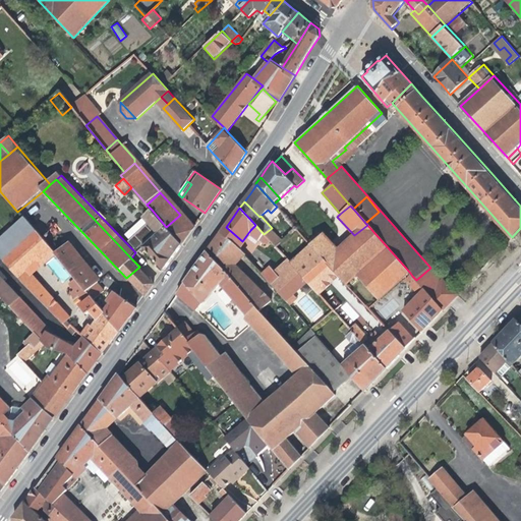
[(145,216),(150,222),(160,233),(143,247),(163,271),(174,255),(182,244),(166,227),(152,210),(145,216)]
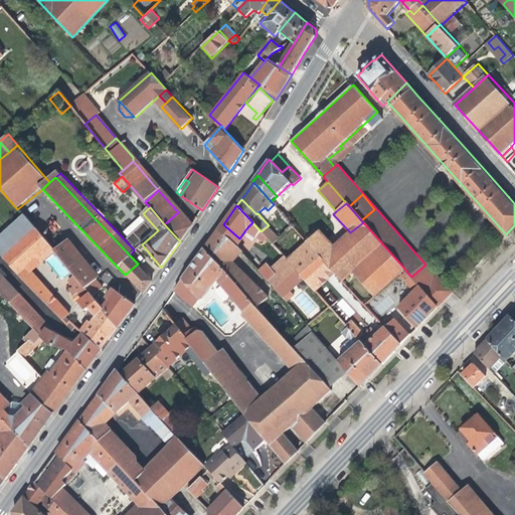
[(190,226),(178,212),(164,224),(180,241),(190,226)]
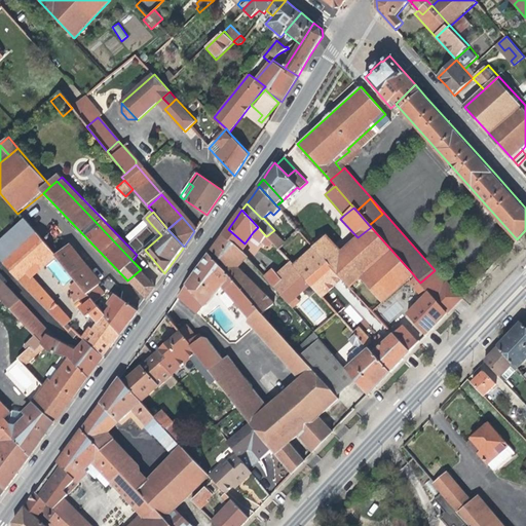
[(51,253),(24,221),(0,243),(0,258),(65,327),(72,321),(34,278),(29,273),(51,253)]
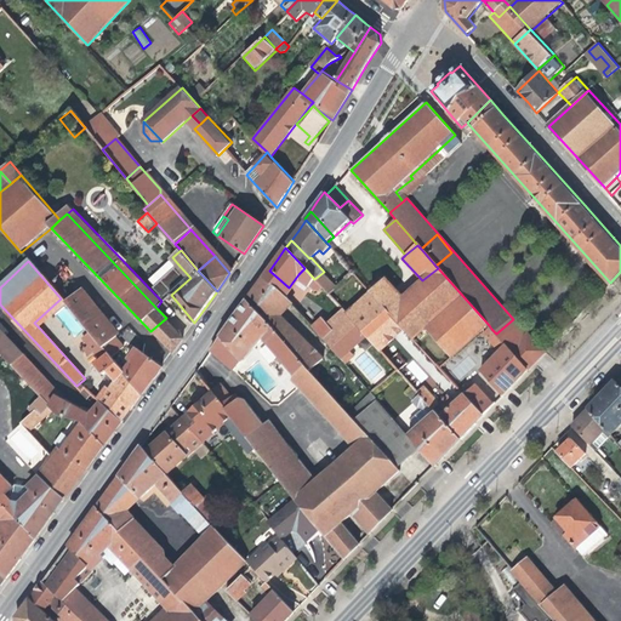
[(191,278),(178,265),(153,286),(165,300),(171,295),(191,278)]
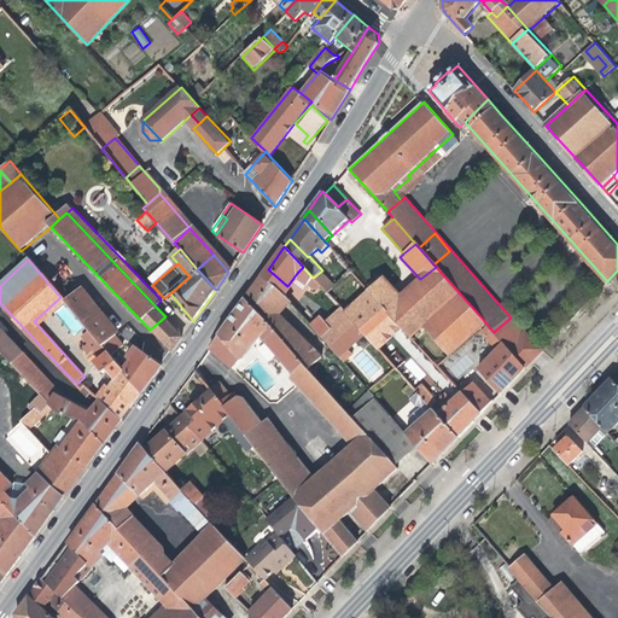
[(313,278),(303,267),(297,273),(308,283),(313,278)]
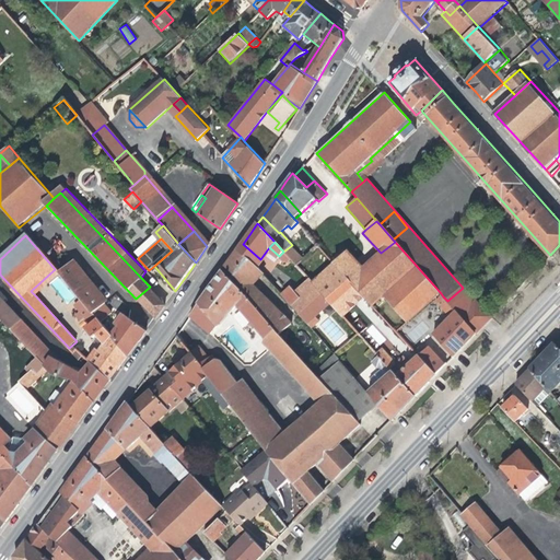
[(441,293),(395,242),(381,253),(380,252),(363,267),(363,268),(350,280),(365,299),(372,306),(384,295),(408,323),(441,293)]
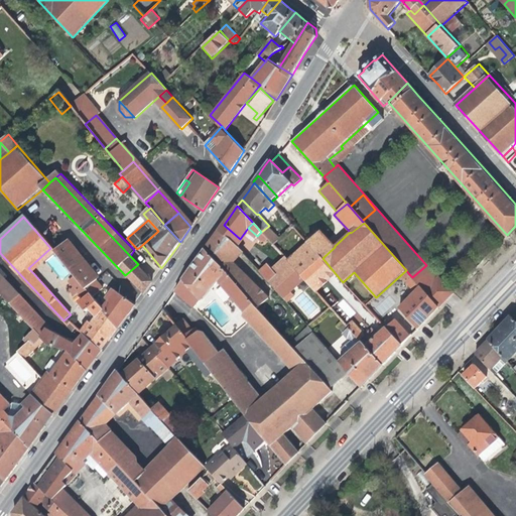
[(234,246),(240,239),(224,225),(218,233),(234,246)]
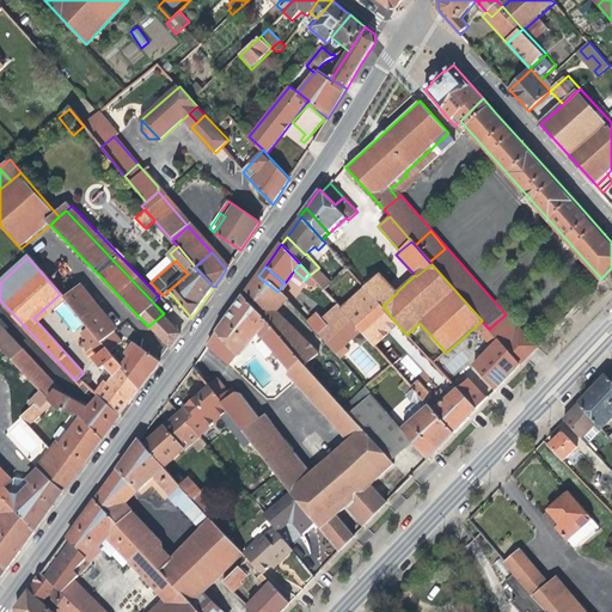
[(319,268),(310,275),(324,291),(332,282),(319,268)]
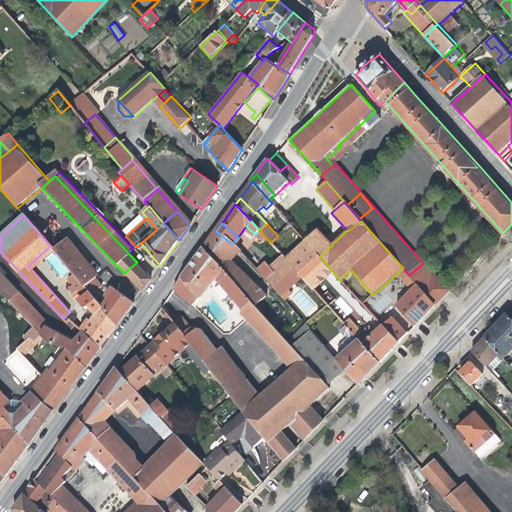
[(278,236),(271,243),(282,255),(285,259),(306,241),(291,224),(278,236)]
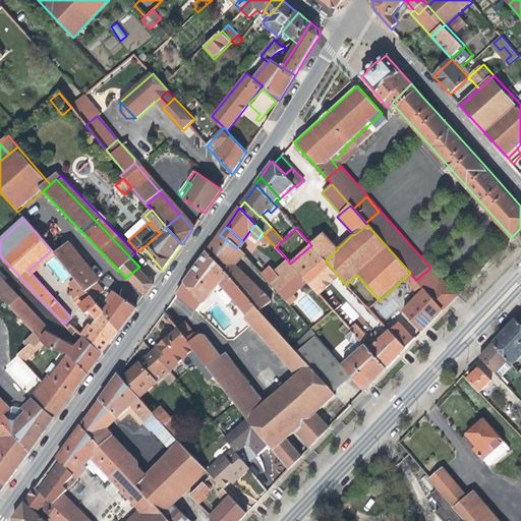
[(311,245),(326,261),(338,249),(338,248),(324,233),(311,245)]
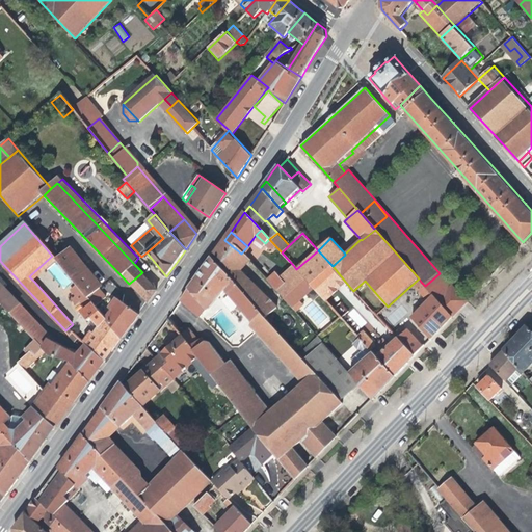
[(221,244),(241,262),(237,266),(241,270),(249,261),(241,254),(224,240),(221,244)]
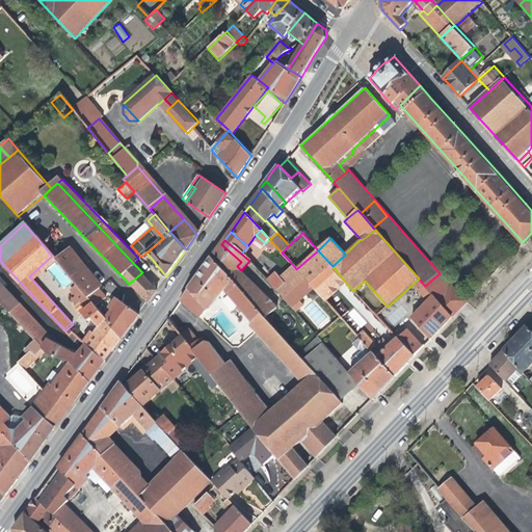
[(232,283),(241,270),(237,266),(241,262),(221,244),(217,250),(211,259),(232,283)]
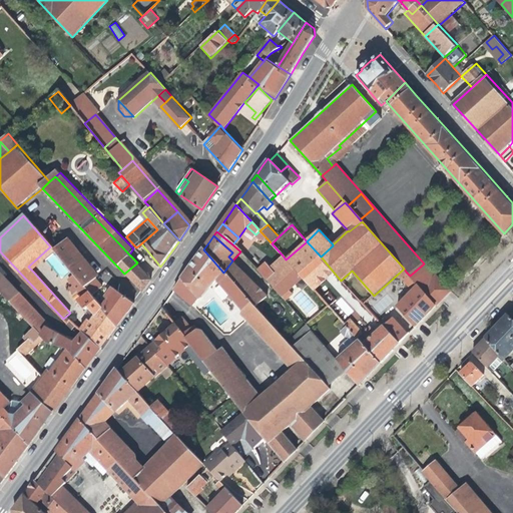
[(69,237),(53,250),(74,275),(83,286),(86,289),(101,276),(69,237)]
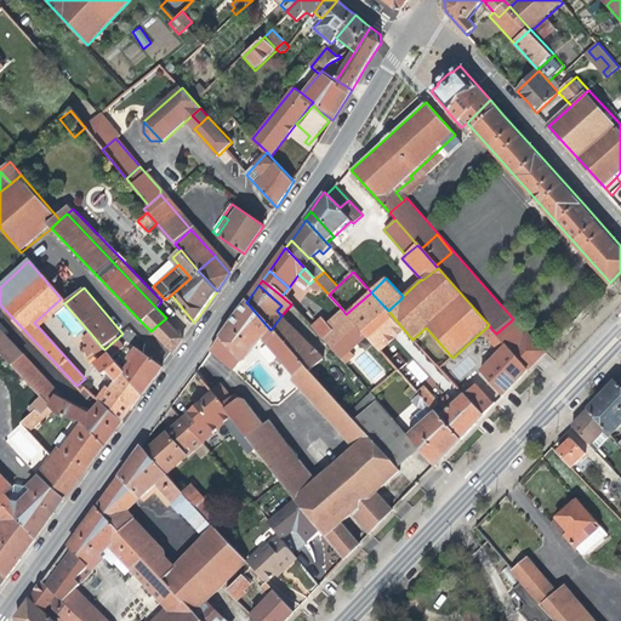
[(371,292),(346,314),(347,315),(368,339),(397,371),(398,372),(415,358),(398,337),(405,331),(388,311),(371,292)]
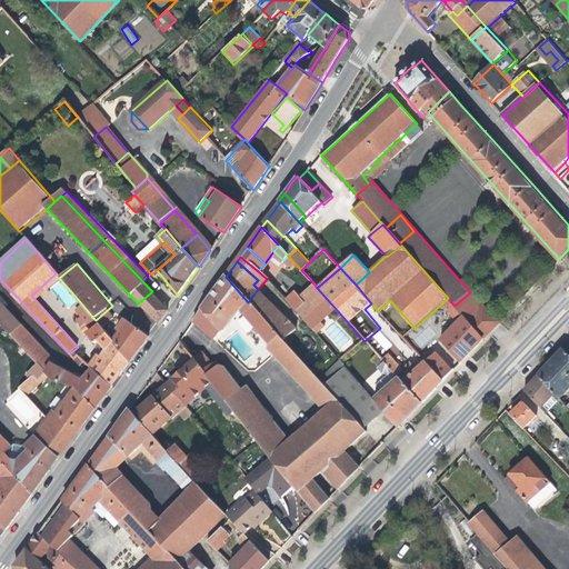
[(59,278),(56,273),(31,296),(37,301),(59,278)]
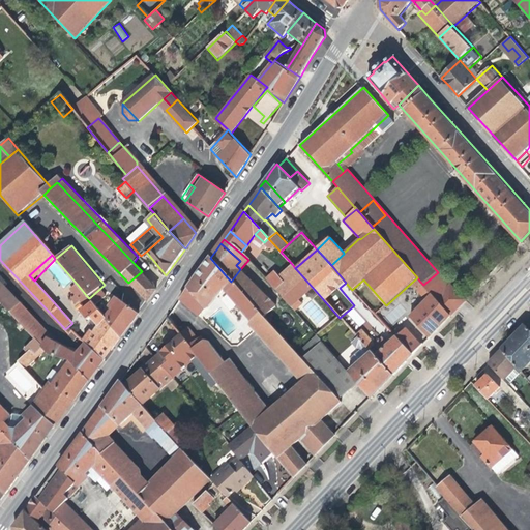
[(196,277),(189,286),(209,306),(224,290),(231,282),(210,258),(196,277)]
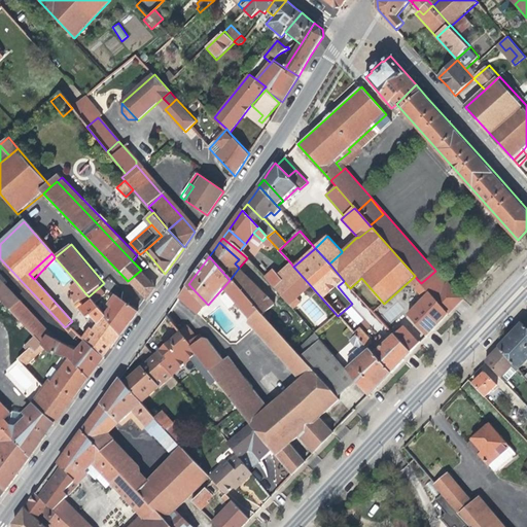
[(293,267),(290,262),(278,274),(282,279),(294,268),(293,267)]
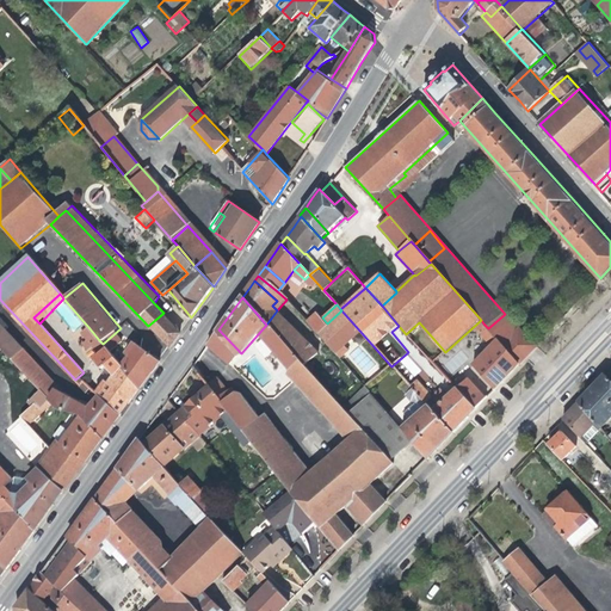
[(277,310),(266,325),(303,365),(319,352),(277,310)]
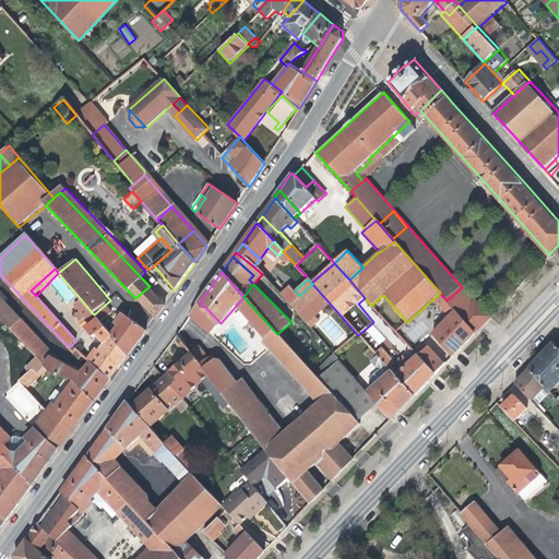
[(308,324),(331,305),(312,284),(299,296),(295,290),(289,285),(281,294),(308,324)]
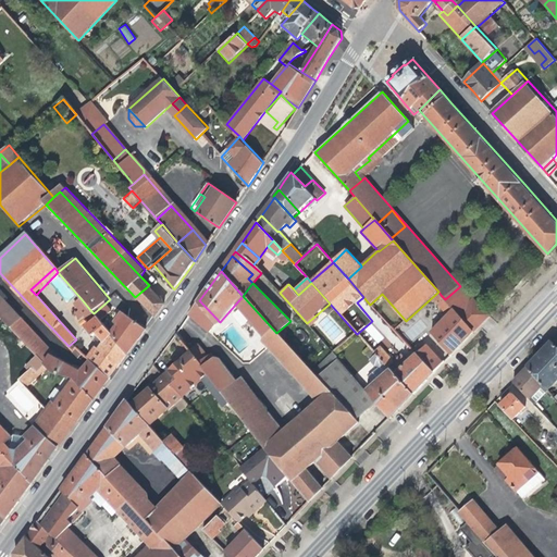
[(164,302),(149,285),(135,297),(153,317),(164,302)]
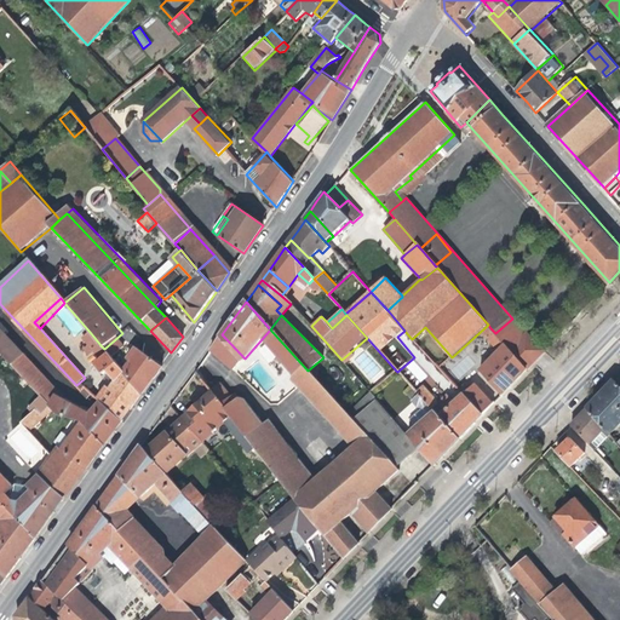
[(506,345),(527,369),(546,350),(528,333),(527,334),(512,319),(495,333),(506,345)]
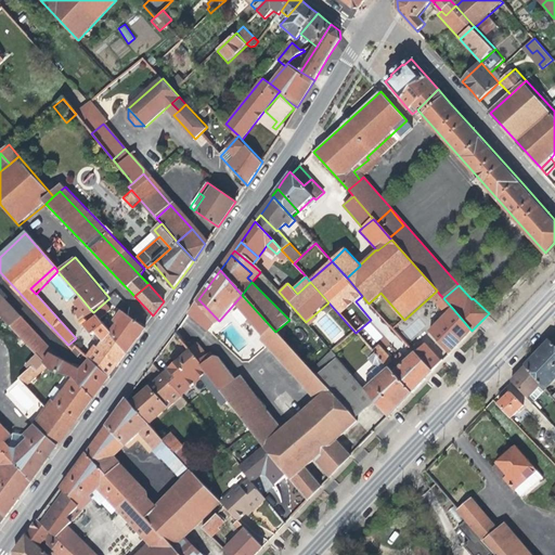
[(0,314),(52,372),(53,355),(53,350),(0,292),(0,314)]
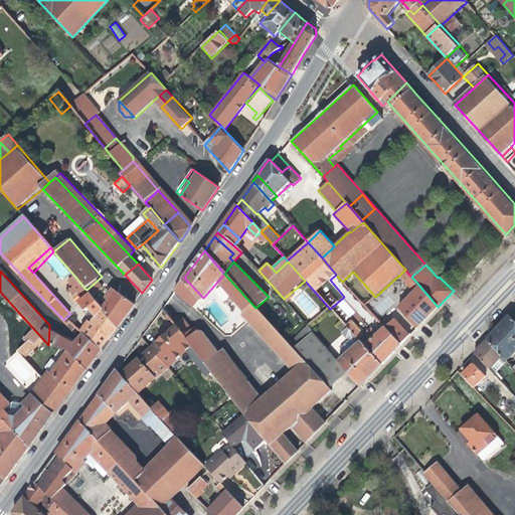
[(402,277),(415,292),(420,287),(411,277),(407,273),(402,277)]
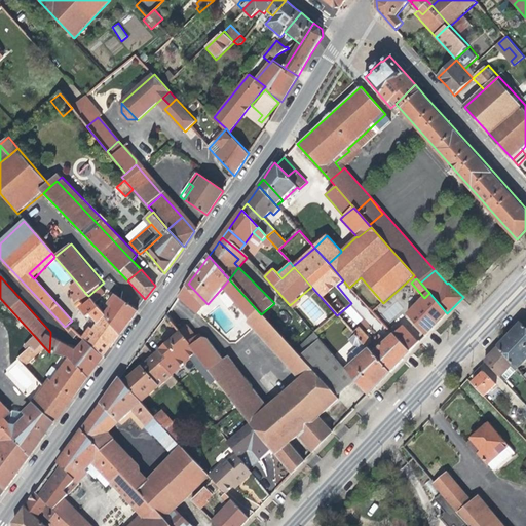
[(251,322),(261,314),(229,279),(222,288),(251,322)]
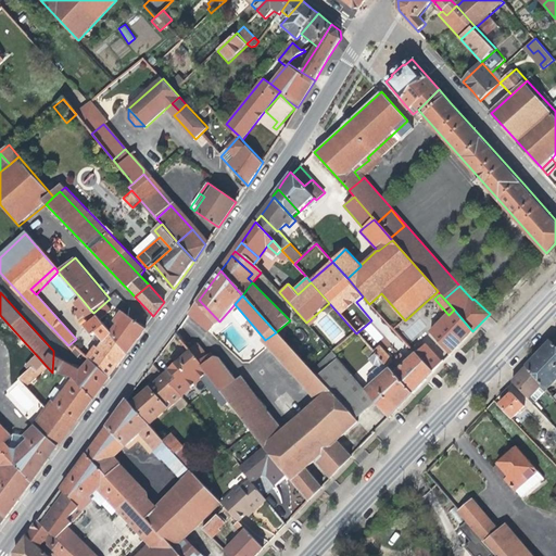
[(90,310),(80,298),(74,303),(84,315),(90,310)]
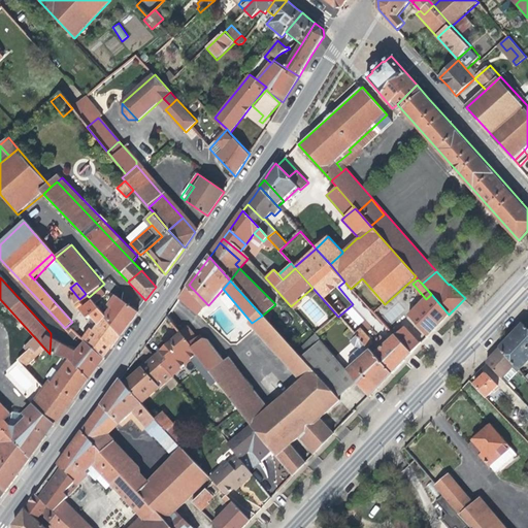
[(208,305),(189,285),(178,299),(198,316),(208,305)]
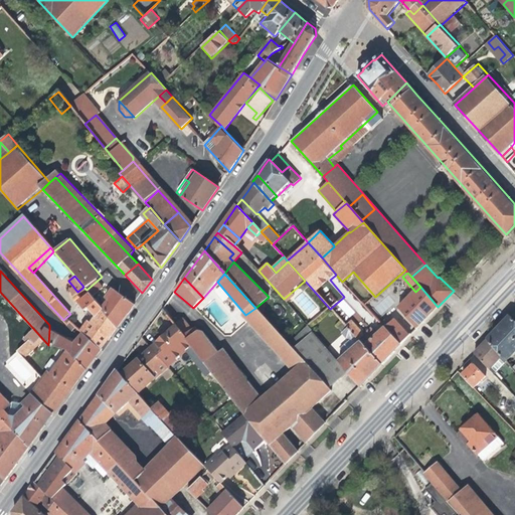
[(87,290),(83,287),(77,292),(82,299),(90,293),(87,290)]
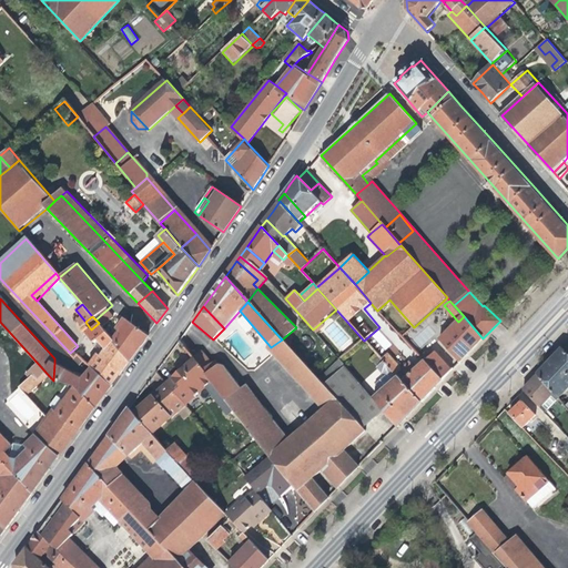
[(438,342),(459,363),(475,347),(483,338),(464,316),(458,322),(438,342)]
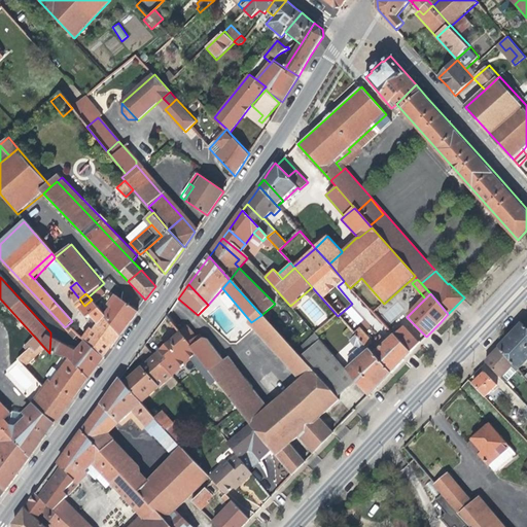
[(107,318),(120,334),(131,321),(138,311),(115,295),(108,306),(113,310),(107,318)]
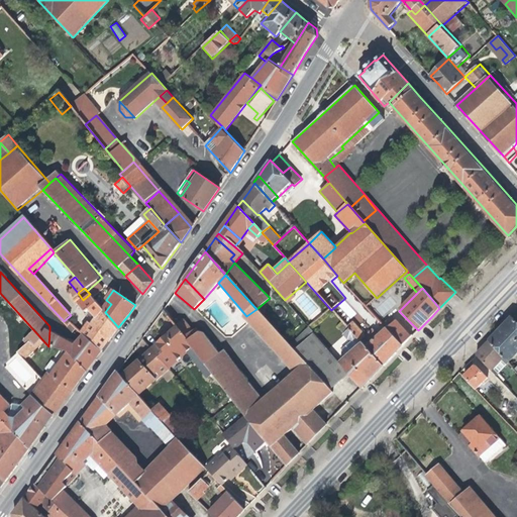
[(90,310),(96,318),(98,320),(105,312),(90,294),(79,303),(81,305),(87,313),(90,310)]
